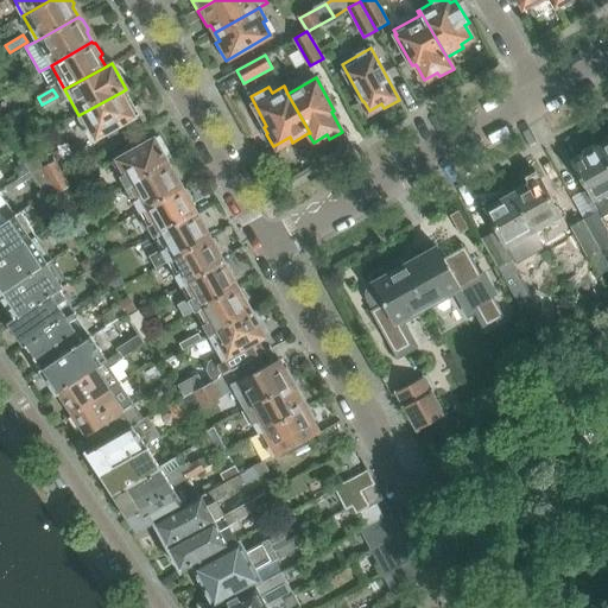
[(119,126),(137,115),(122,92),(78,115),(93,140),(105,133),(106,135),(120,127),(119,126)]
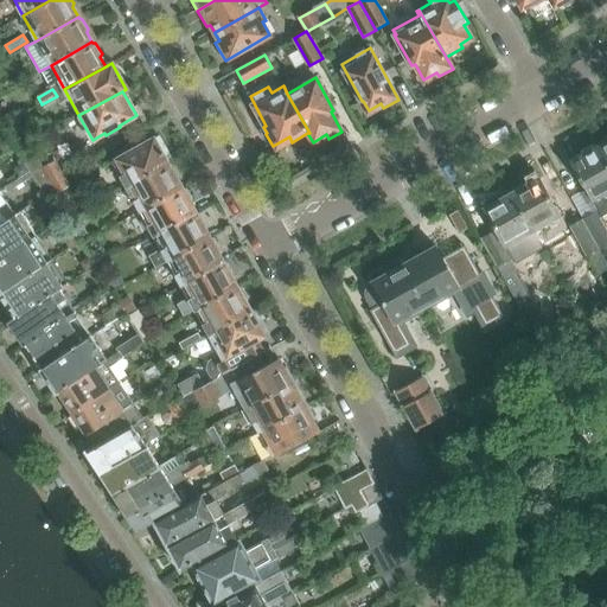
[(45,110),(61,102),(57,96),(42,104),(45,110)]
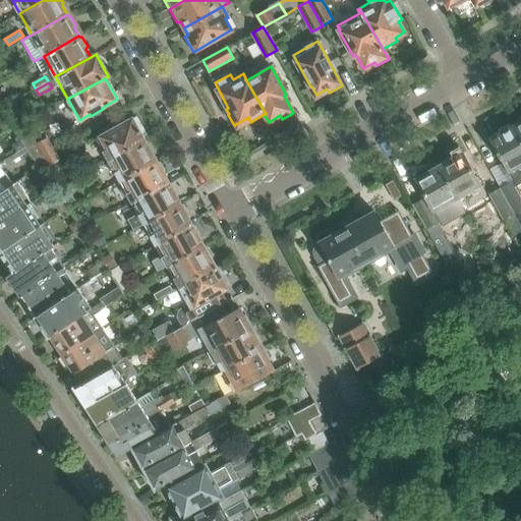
[(137,119),(133,121),(132,118),(95,138),(105,156),(141,135),(140,132),(143,130),(137,119)]
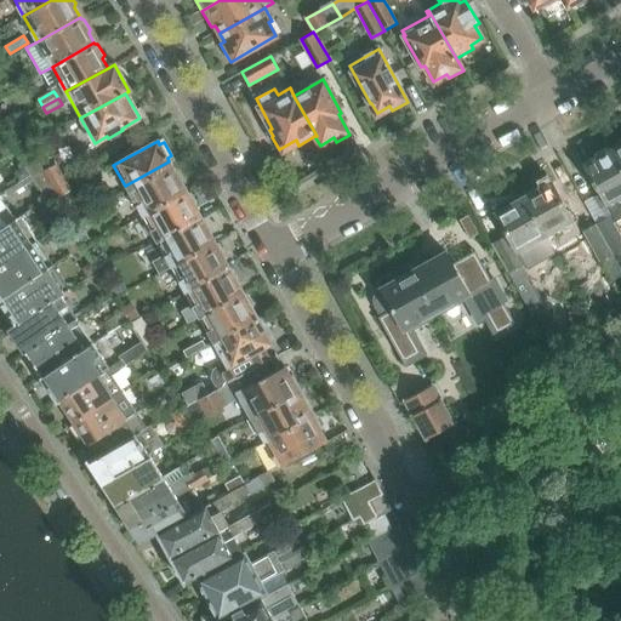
[(0,153),(3,158),(11,152),(6,143),(0,147),(0,153)]
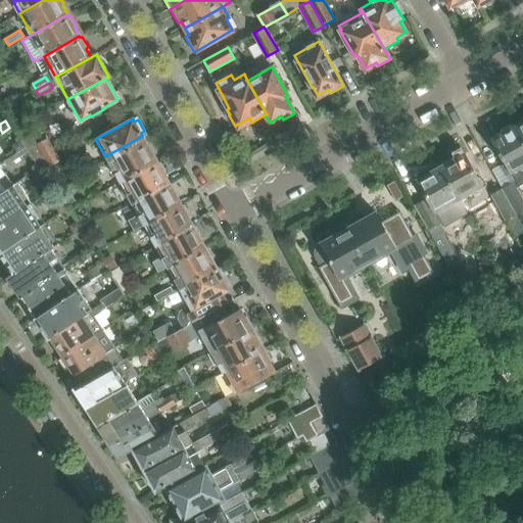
[(522,212),(522,201),(513,183),(516,182),(519,187),(522,184),(522,140),(515,126),(513,127),(512,125),(501,132),(502,133),(490,139),(505,163),(493,171),(504,189),(502,189),(509,203),(517,217),(522,212)]
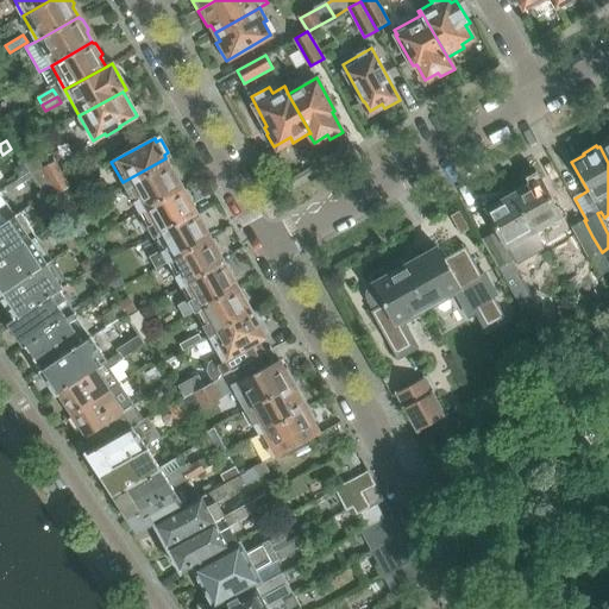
[(56,158),(43,167),(35,152),(22,161),(25,164),(25,165),(32,177),(39,187),(64,173),(56,158)]
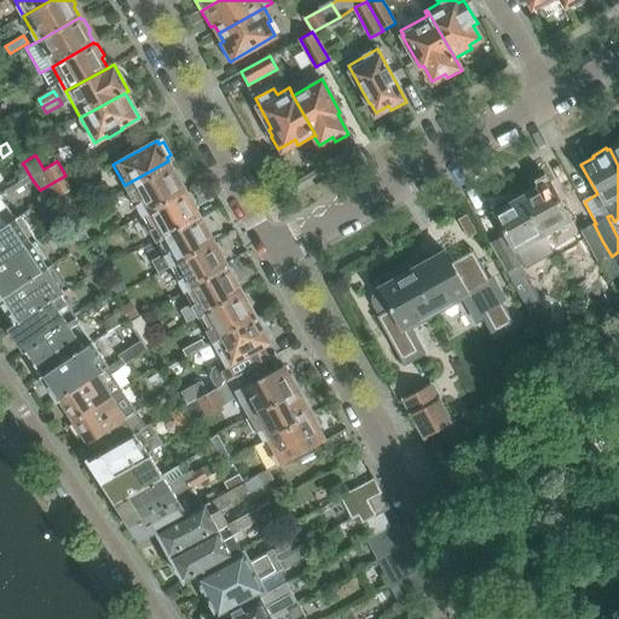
[(173,163),(169,162),(168,161),(125,185),(139,210),(183,186),(177,174),(178,171),(173,163)]
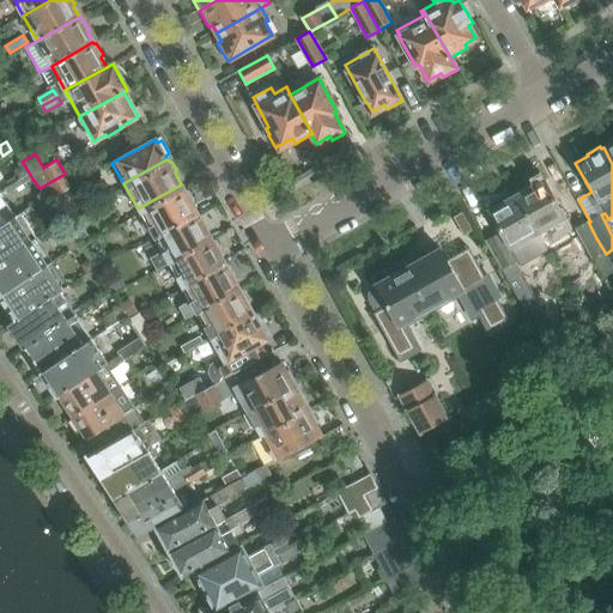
[(6,196),(32,178),(25,167),(19,170),(24,177),(2,192),(6,196)]
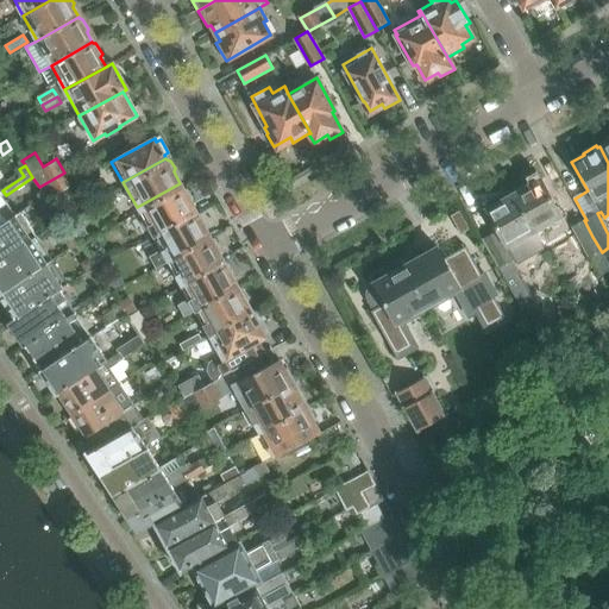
[(46,196),(70,183),(64,173),(39,187),(46,196)]
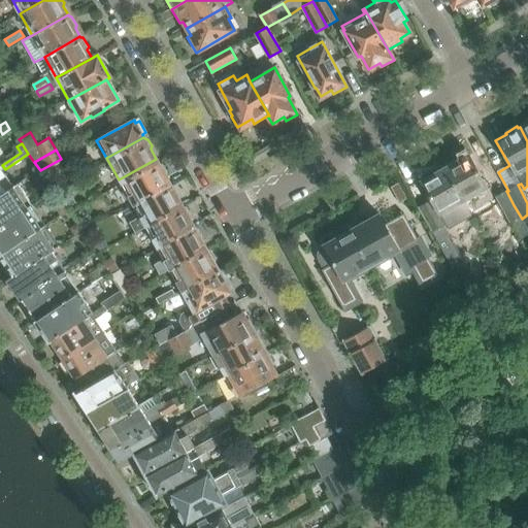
[(482,168),(476,171),(468,156),(458,162),(456,158),(444,164),(447,168),(444,169),(463,203),(464,203),(465,202),(466,203),(477,197),(483,205),(492,200),(494,191),(482,168)]
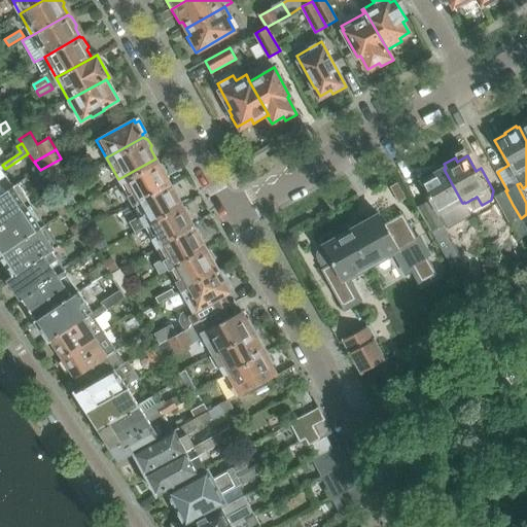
[(159,161),(155,160),(155,159),(118,179),(130,201),(167,179),(162,170),(163,167),(159,161)]
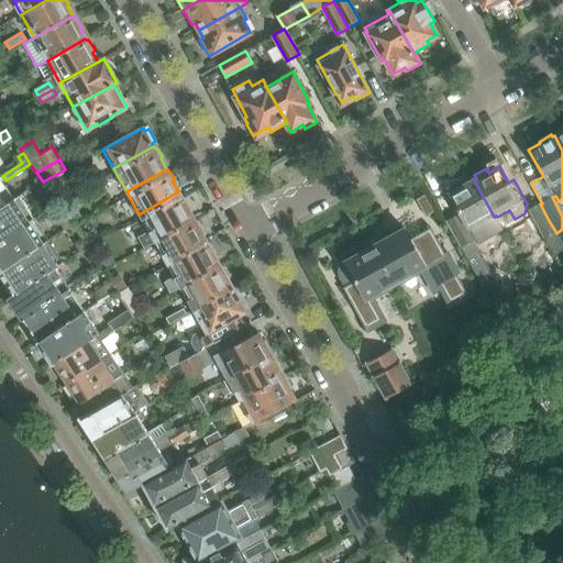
[(15,196),(12,198),(0,179),(0,209),(18,198),(15,196)]
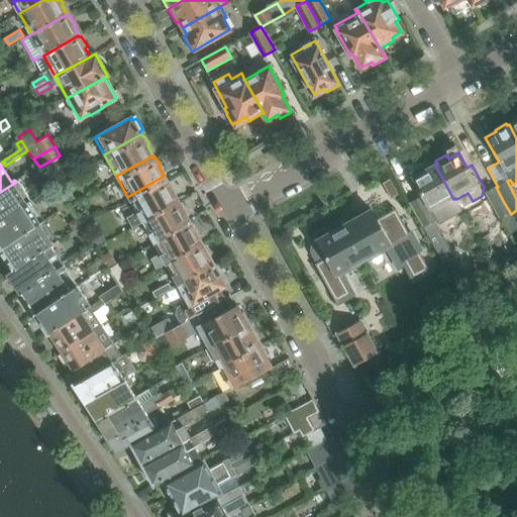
[(450,255),(432,223),(459,208),(454,199),(453,199),(435,166),(413,178),(414,182),(413,183),(418,192),(419,191),(422,196),(409,203),(441,262),(450,255)]
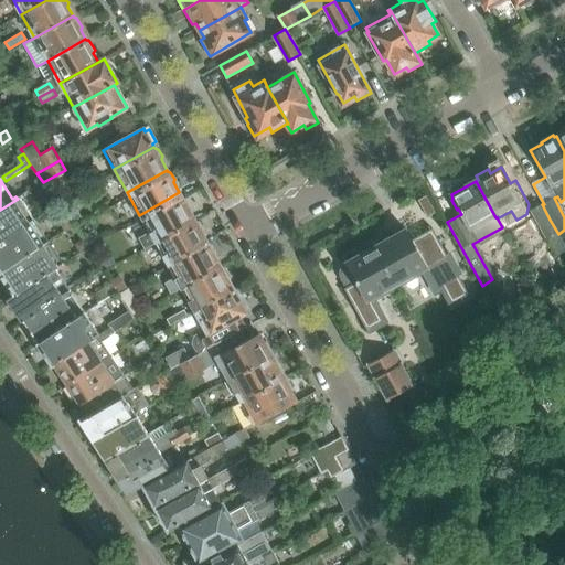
[(183,195),(180,194),(179,192),(139,215),(149,233),(139,238),(145,248),(155,243),(194,221),(187,206),(188,202),(183,195)]
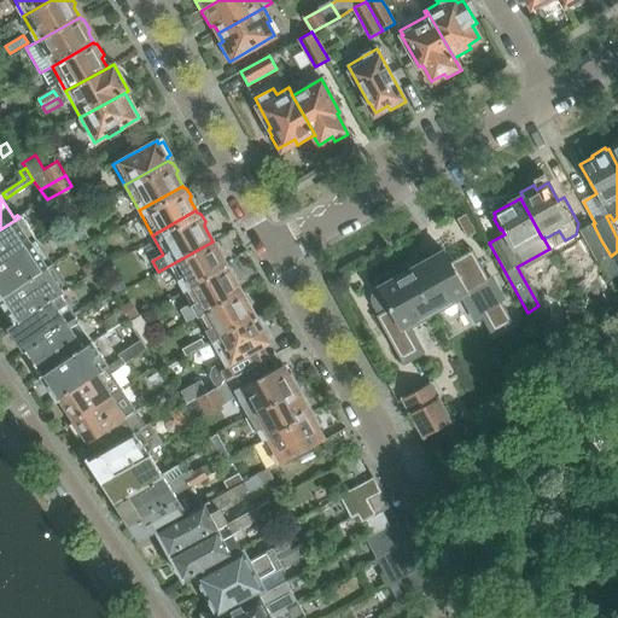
[(0,264),(35,242),(19,217),(0,229),(0,264)]
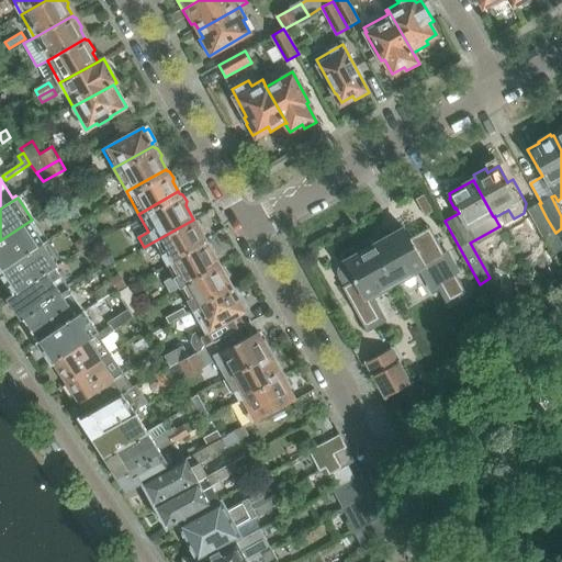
[(82,220),(68,198),(57,205),(72,226),(82,220)]
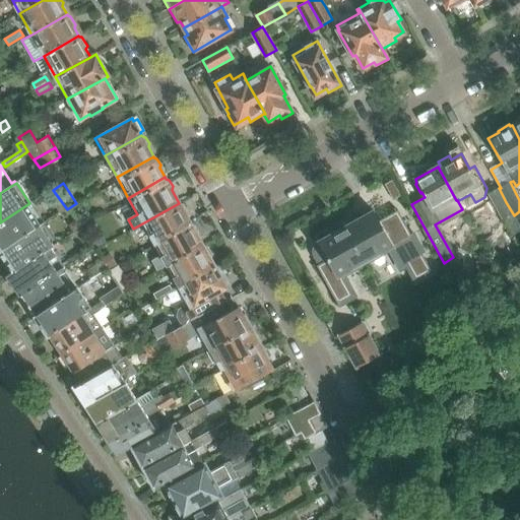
[(514,215),(506,202),(499,188),(488,194),(503,221),(514,215)]
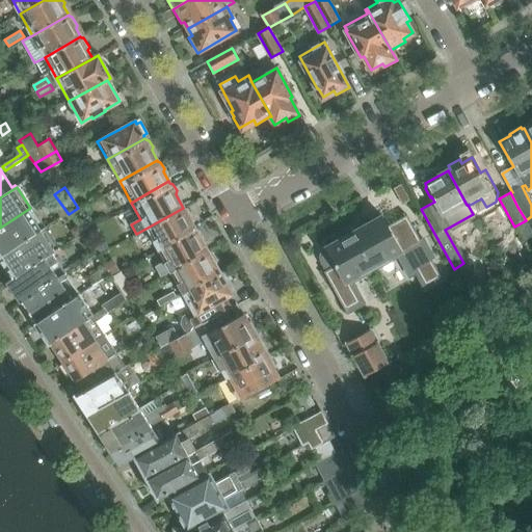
[(59,218),(67,213),(61,206),(54,211),(59,218)]
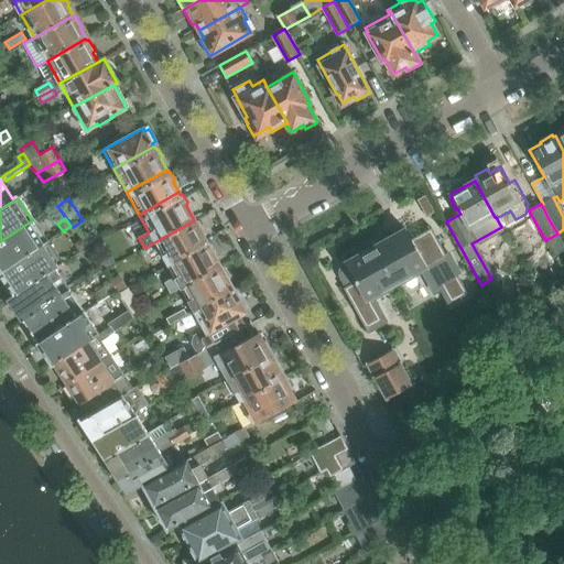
[(0,273),(46,242),(35,226),(32,220),(0,241),(0,273)]
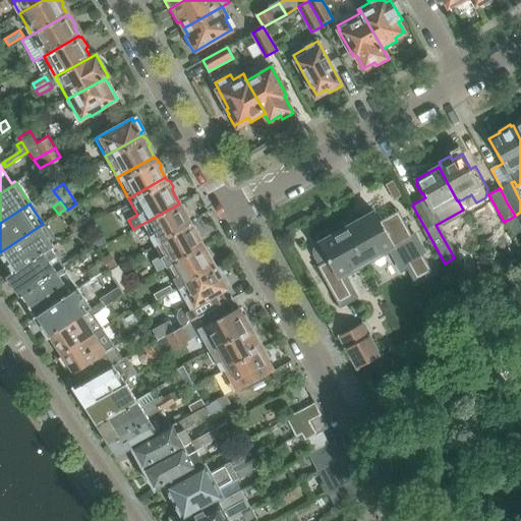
[(183,206),(180,205),(179,204),(142,224),(155,245),(191,225),(186,216),(187,212),(183,206)]
